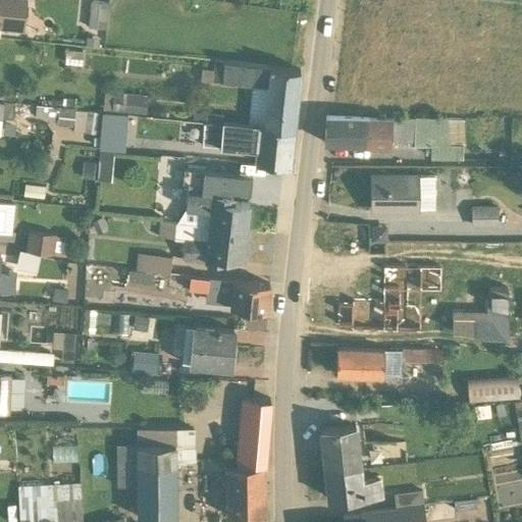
[(0,0),(0,27),(22,30),(24,0),(0,0)]
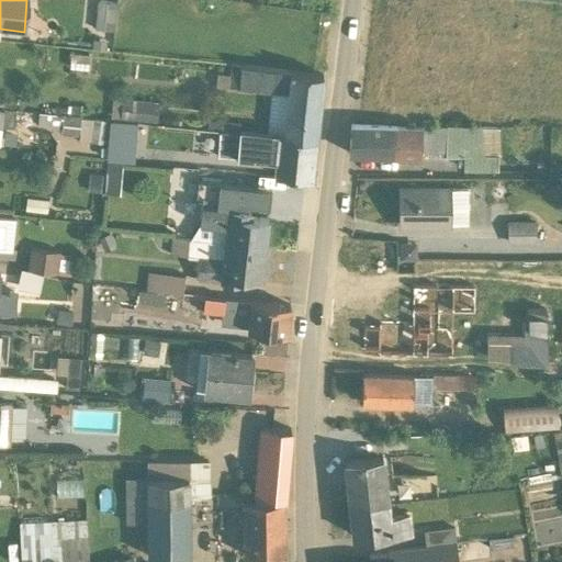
[(102,0),(97,0),(96,27),(116,29),(117,1),(102,0)]
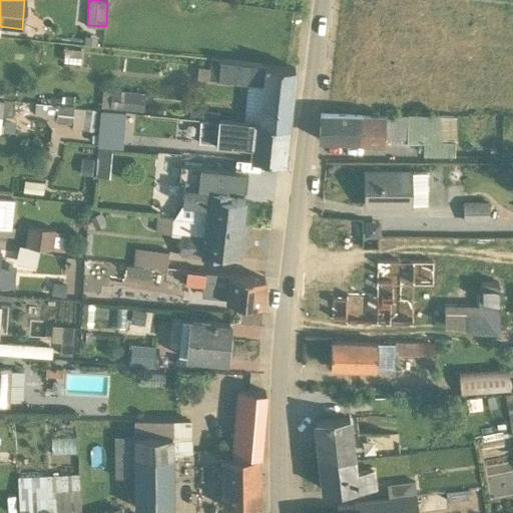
[(208,68),(197,68),(196,80),(246,85),(242,122),(288,127),(294,70),(209,60),(208,68)]
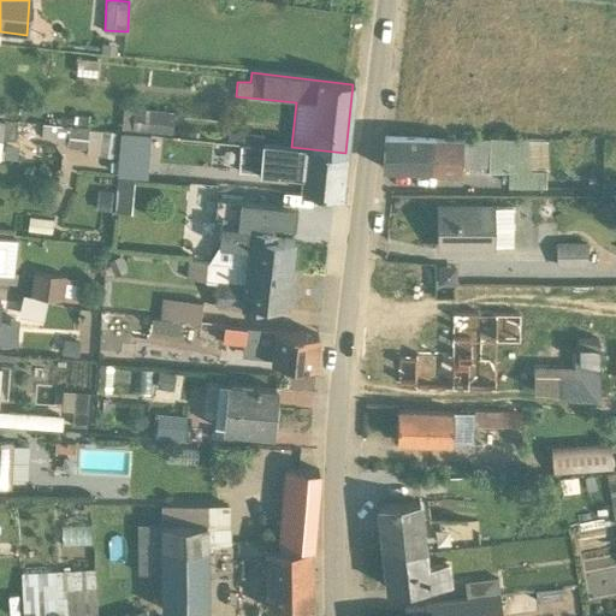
[(122,110),(119,131),(171,136),(172,112),(134,108),(134,111),(122,110)]
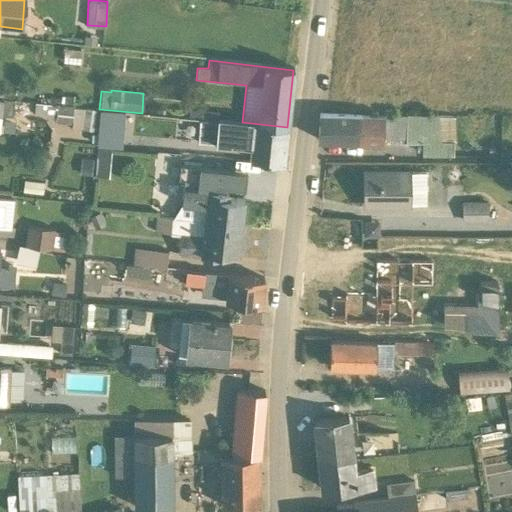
[(0,125),(1,115),(13,116),(14,101),(14,100),(0,98),(0,125)]
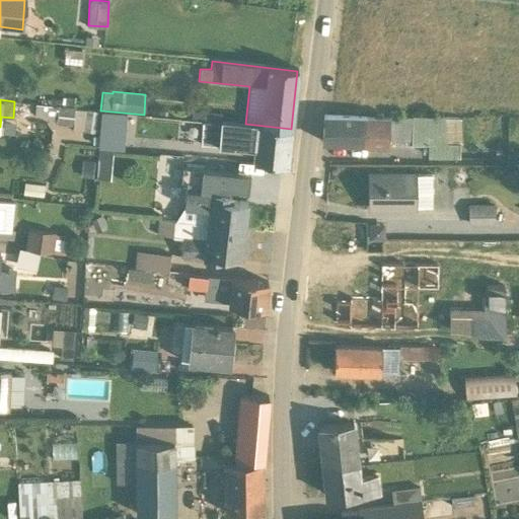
[(83,109),(34,104),(33,117),(49,118),(56,124),(80,128),(83,109)]
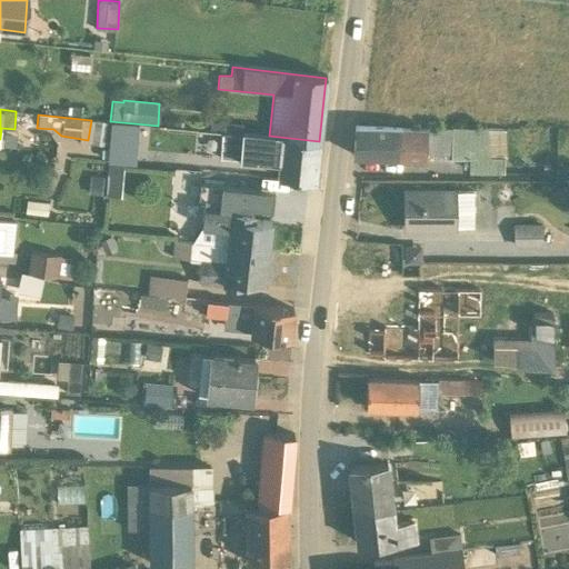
[(109,122),(95,121),(91,145),(107,147),(109,122)]
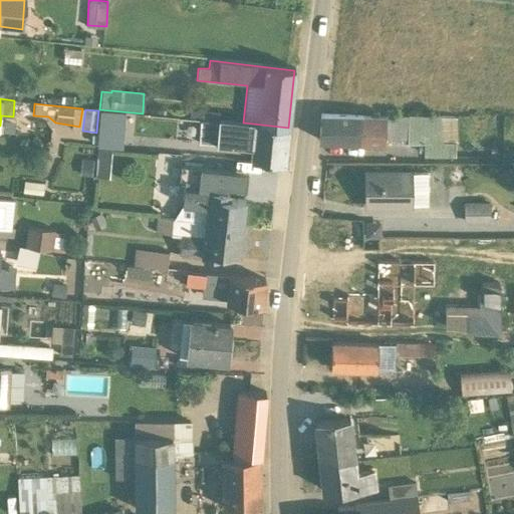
[(192,110),(191,118),(218,120),(219,112),(192,110)]
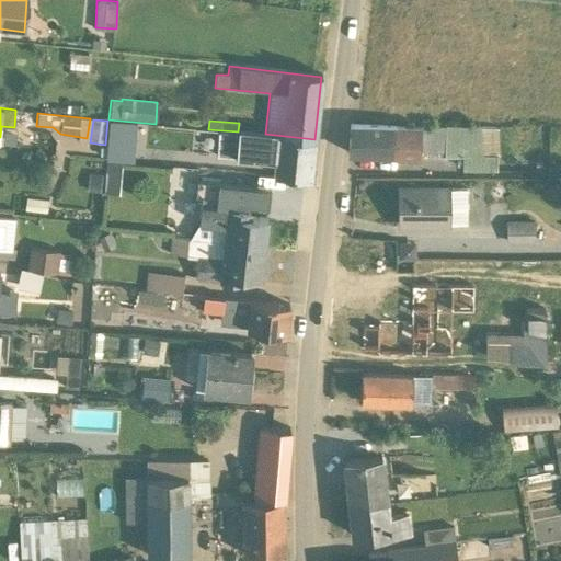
[(272,176),(310,180),(315,139),(239,130),(238,132),(163,125),(161,152),(195,157),(196,152),(236,156),(236,153),(254,156),(254,161),(273,162),(272,176)]
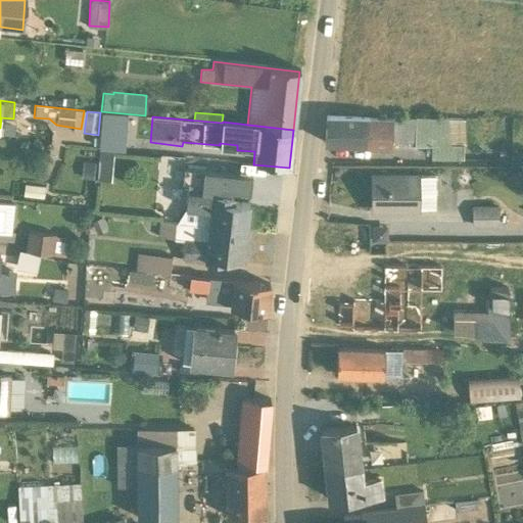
[(325,145),(369,147),(369,119),(326,117),(325,145)]
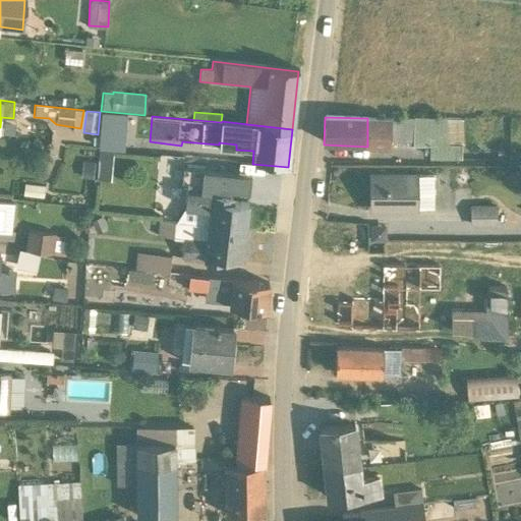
[(367,118),(367,147),(388,148),(388,140),(412,140),(412,119),(367,118)]
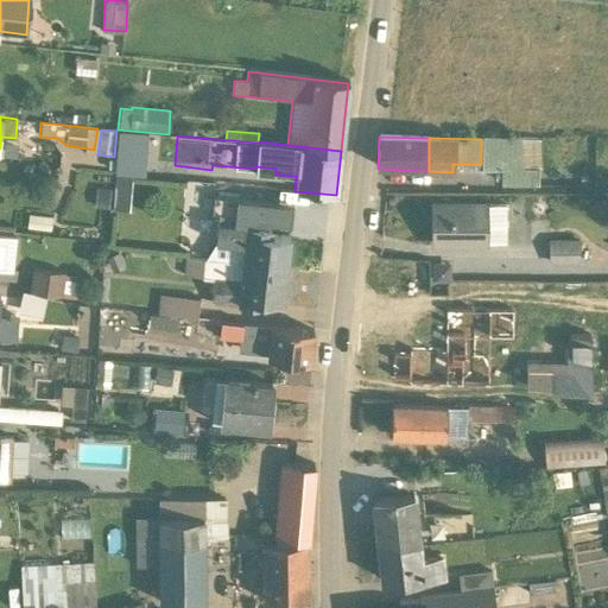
[(540,139),(481,139),(481,164),(482,170),(501,171),(501,184),(537,185),(537,166),(540,165),(540,139)]
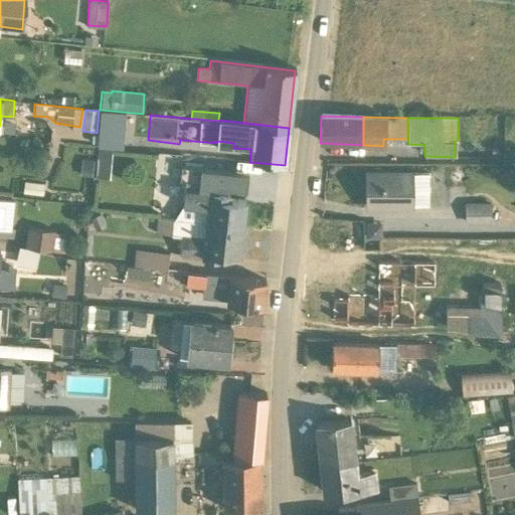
[(100,149),(96,178),(109,179),(113,150),(100,149)]
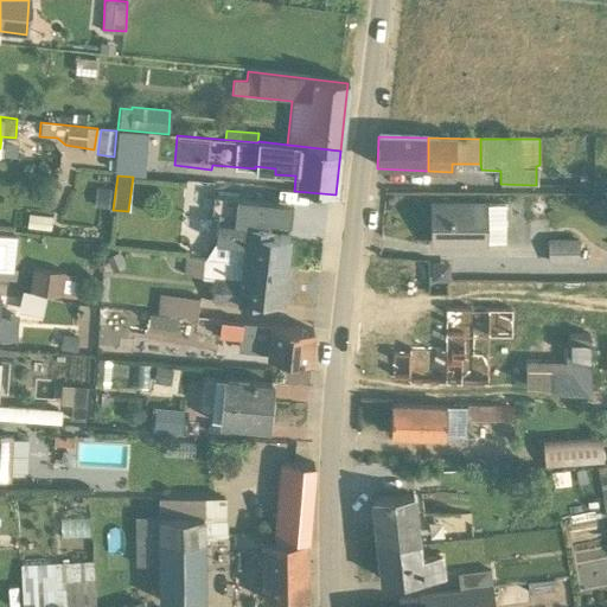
[(109,190),(96,187),(94,208),(107,210),(109,190)]
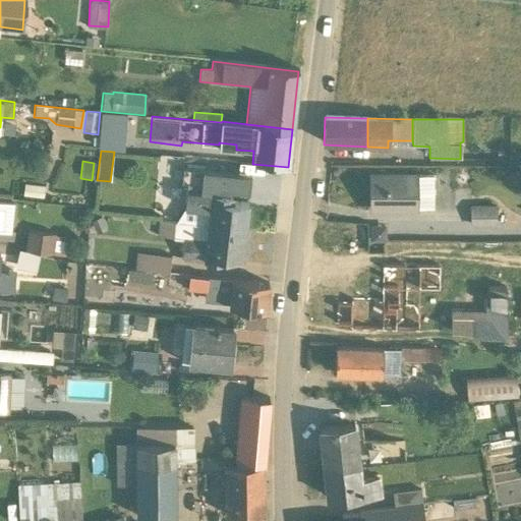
[(250,175),(182,168),(181,183),(186,184),(183,211),(175,224),(246,231),(250,204),(233,201),(232,195),(220,193),(220,189),(248,192),(250,175)]
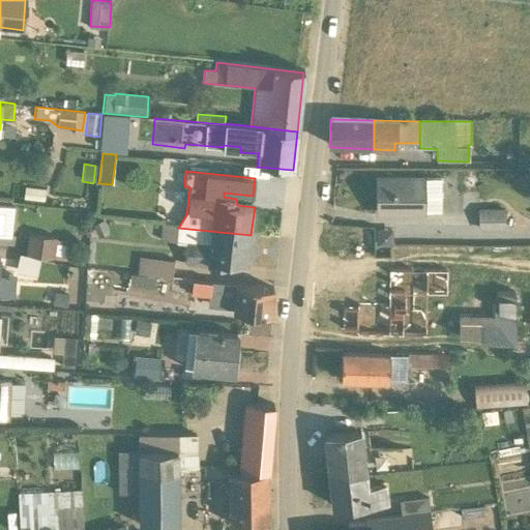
[(427,175),(376,175),(376,214),(427,213),(427,211),(441,211),(441,178),(427,179),(427,175)]
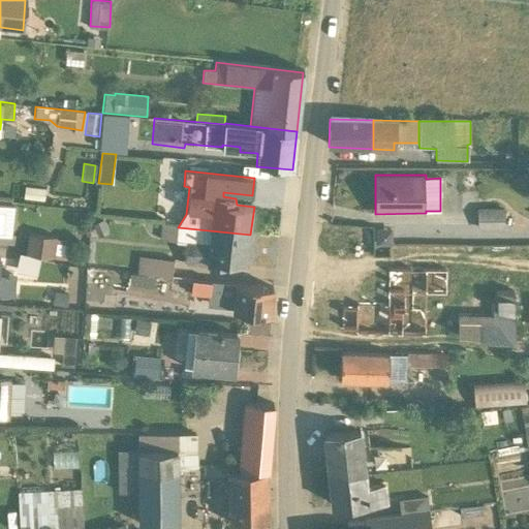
[(44,190),(24,188),(23,199),(43,201),(44,190)]
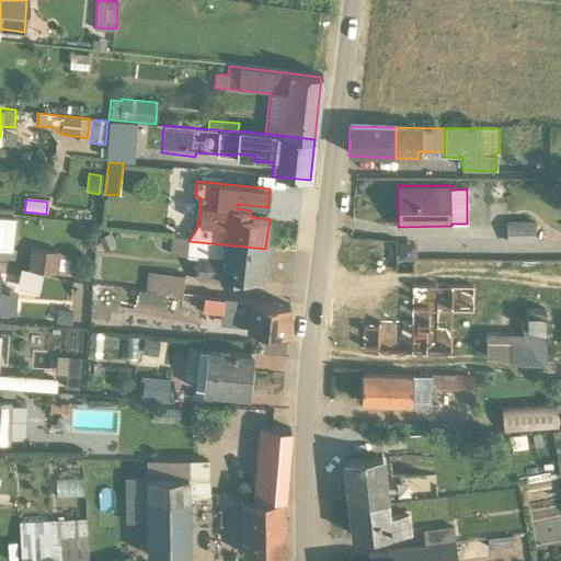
[(535,220),(505,221),(505,243),(535,243),(535,220)]
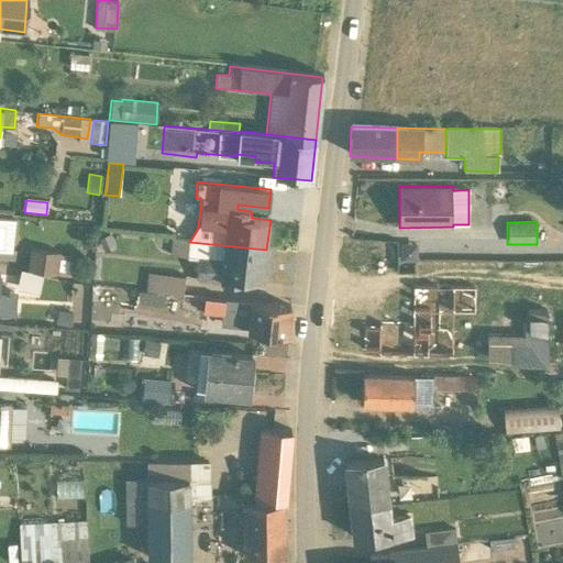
[(110,235),(98,240),(103,253),(116,247),(110,235)]
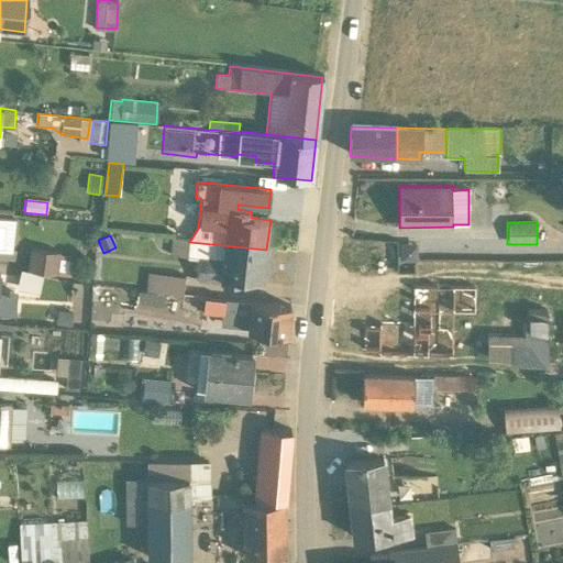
[(170,241),(169,255),(198,258),(195,280),(220,283),(220,280),(243,283),(244,278),(263,280),(266,250),(189,242),(170,241)]
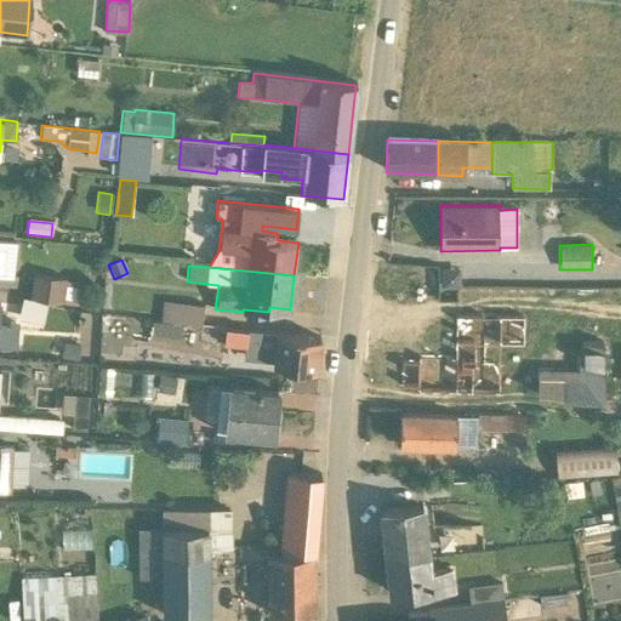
[(442,288),(461,286),(460,267),(440,267),(442,288)]
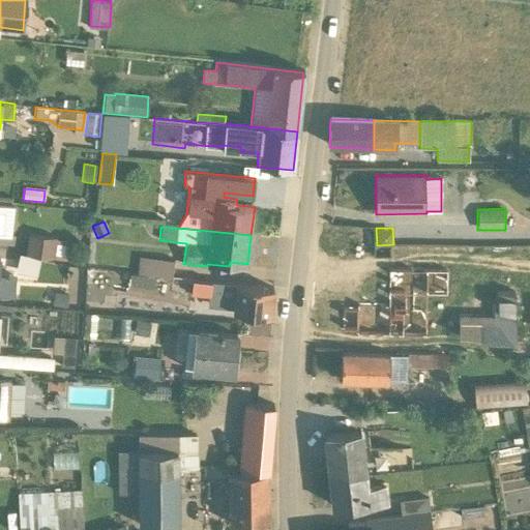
[(53,259),(56,238),(28,234),(25,255),(53,259)]
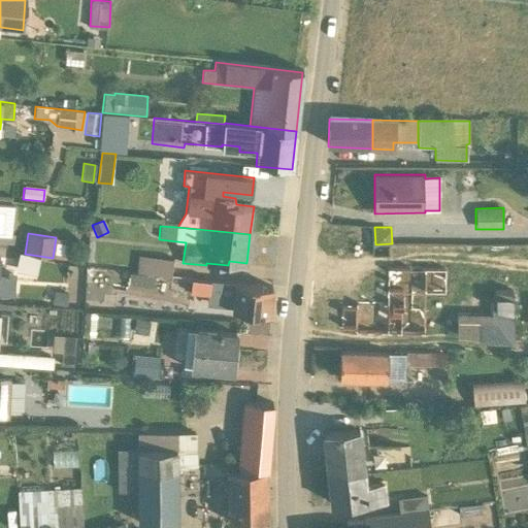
[(56,239),(53,258),(65,259),(67,240),(56,239)]
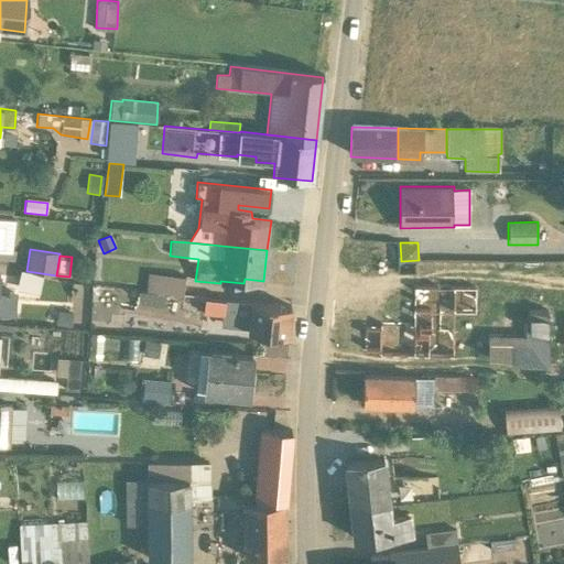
[(42,275),(21,271),(15,290),(39,295),(42,275)]
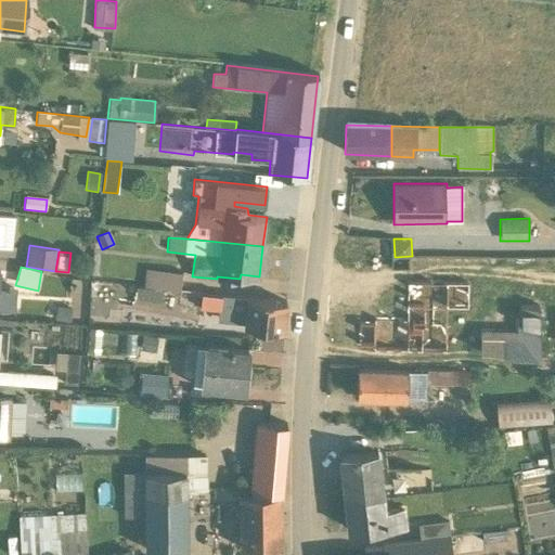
[(146,269),(143,286),(180,291),(181,273),(146,269)]
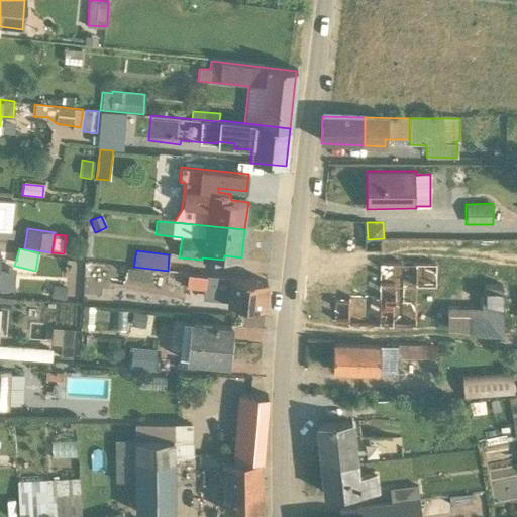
[(0,257),(0,251),(0,289),(13,291),(15,268),(0,267),(0,257)]
